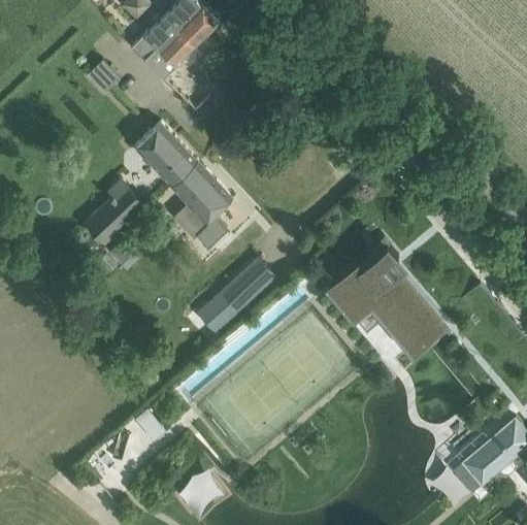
[(144,59),(200,1),(198,0),(176,0),(172,5),(166,0),(157,0),(152,6),(145,0),(127,0),(124,4),(137,18),(139,14),(152,27),(132,46),(144,59)]
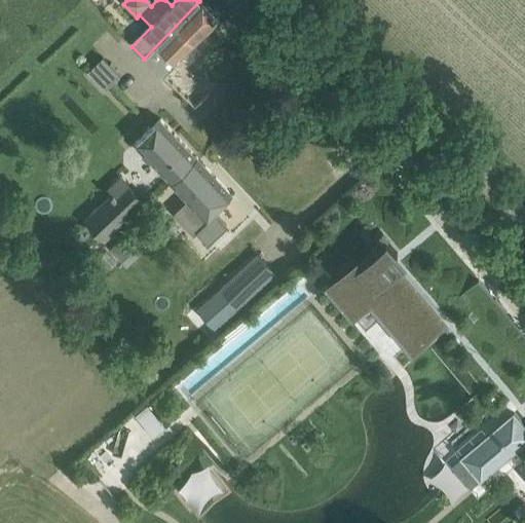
[(185,73),(177,65),(169,57),(188,38),(194,44),(218,20),(199,1),(144,59),(143,59),(172,87),(185,73)]
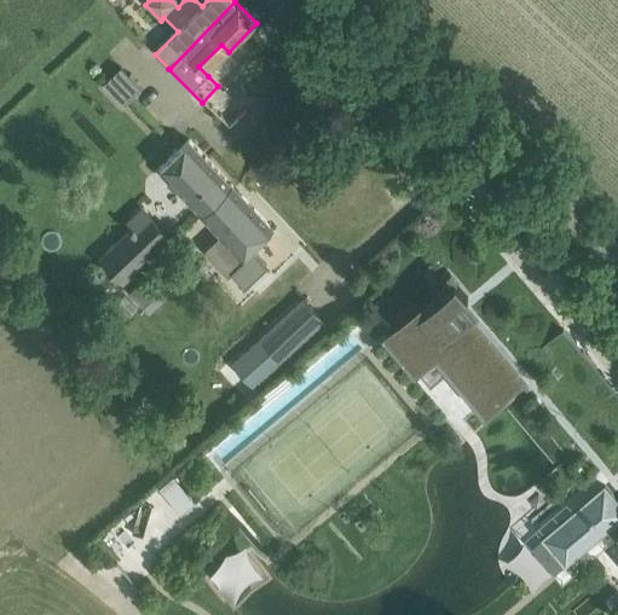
[(120,70),(102,86),(122,108),(140,92),(120,70)]
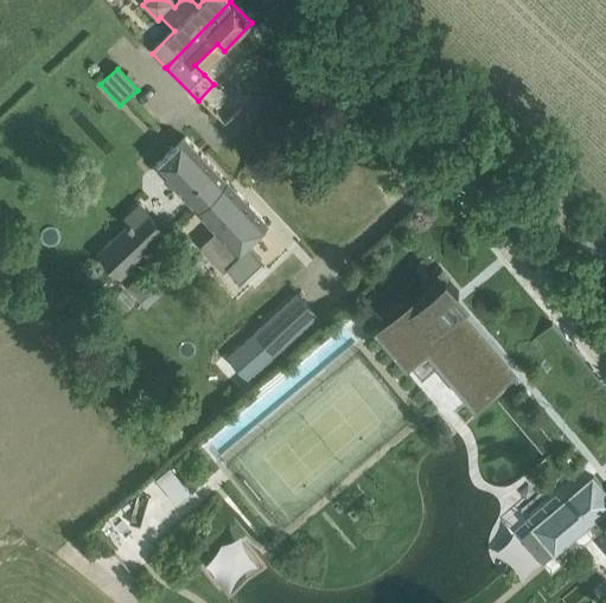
[(184,140),(166,156),(154,167),(184,199),(214,172),(184,140)]
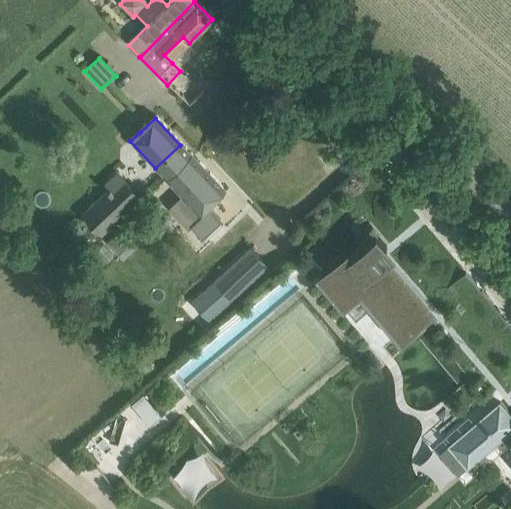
[(155,168),(166,179),(190,156),(180,145),(155,168)]
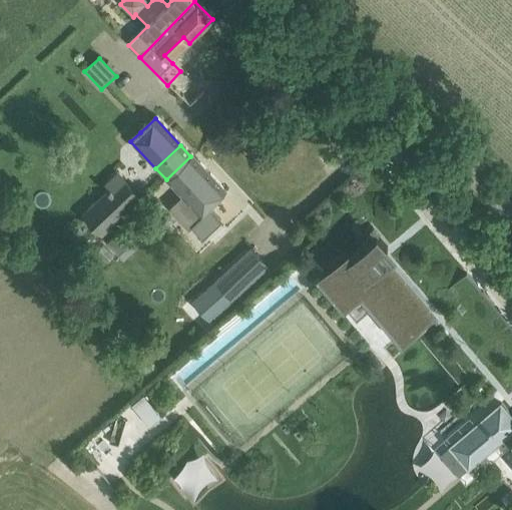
[(190,156),(166,179),(199,214),(224,191),(190,156)]
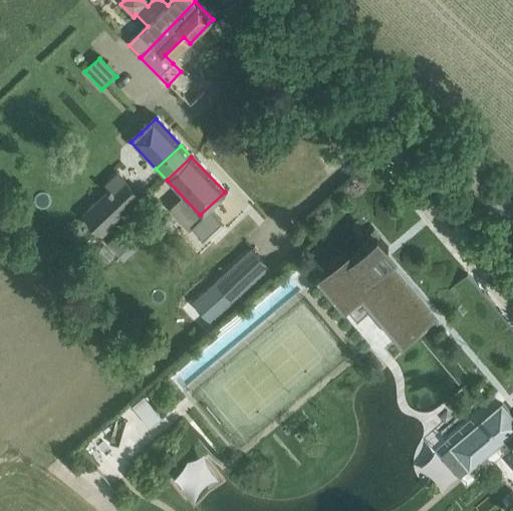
[(82,214),(101,234),(141,197),(124,179),(111,192),(108,189),(82,214)]
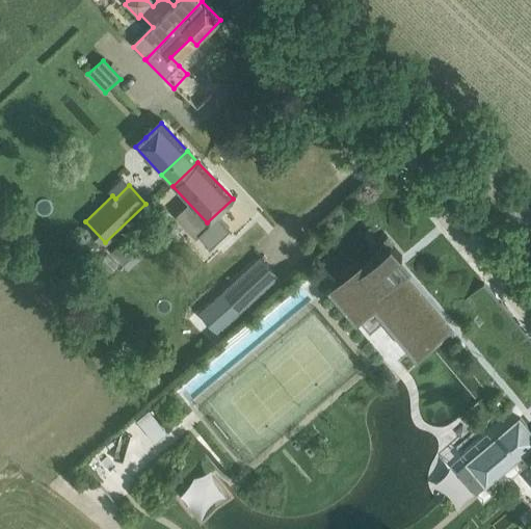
[(334,289),(359,319),(373,307),(417,359),(419,358),(416,354),(445,329),(453,339),(454,338),(391,263),(399,257),(387,242),(332,289),(332,290),(334,289)]
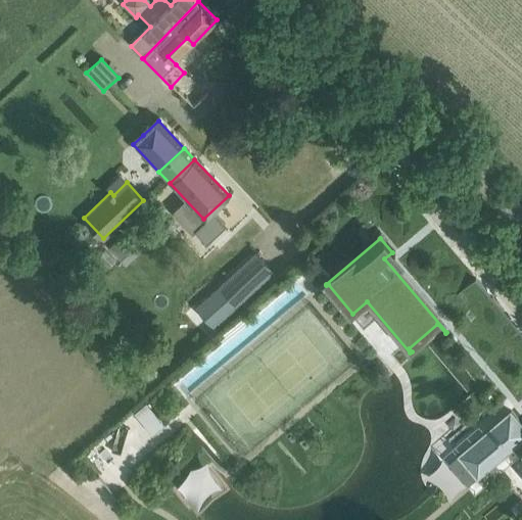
[(215,330),(275,275),(255,254),(195,310),(215,330)]
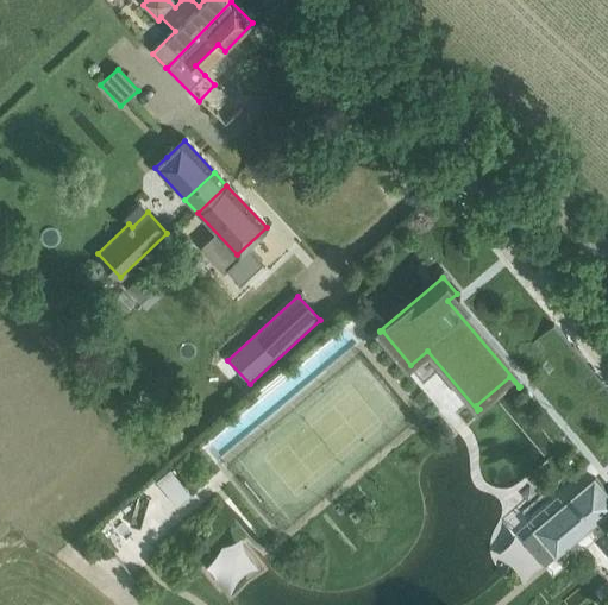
[(552,328),(532,345),(564,384),(585,366),(552,328)]
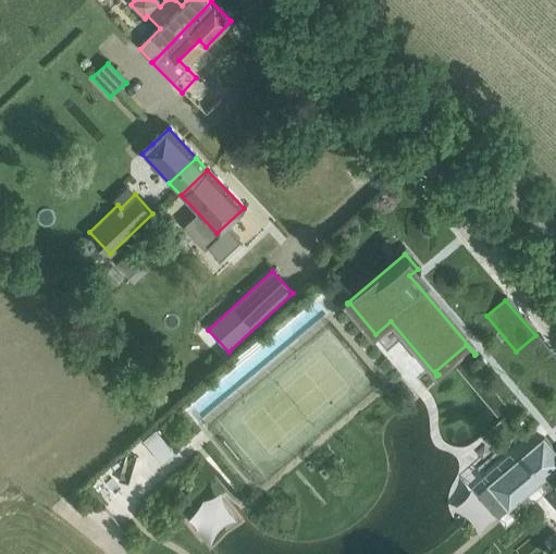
[(499,477),(487,487),(507,511),(519,501),(539,483),(545,492),(555,482),(555,455),(543,440),(499,477)]
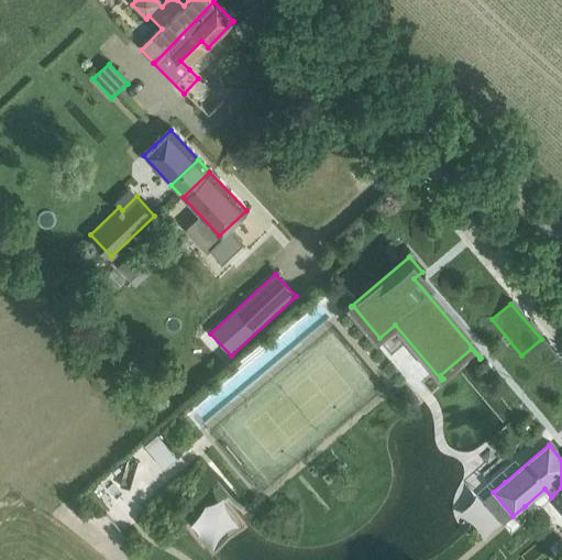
[(208,471),(193,485),(202,496),(180,517),(206,545),(202,547),(212,558),(253,520),(208,471)]
